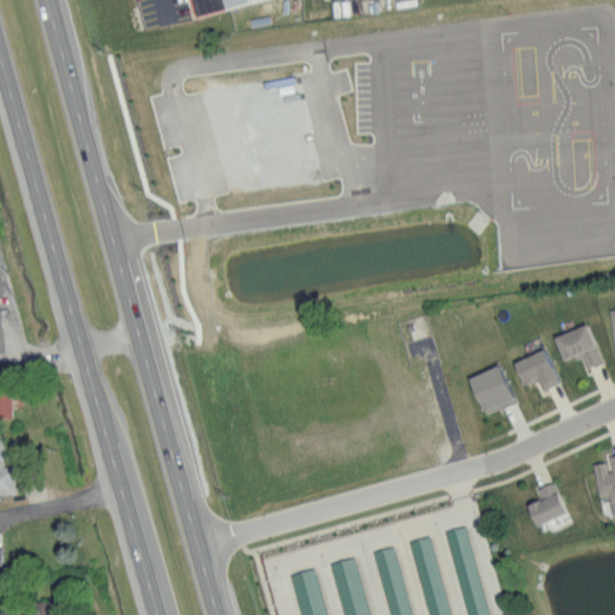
[(284,0),(285,1),(204,23),(197,0),(284,0)]
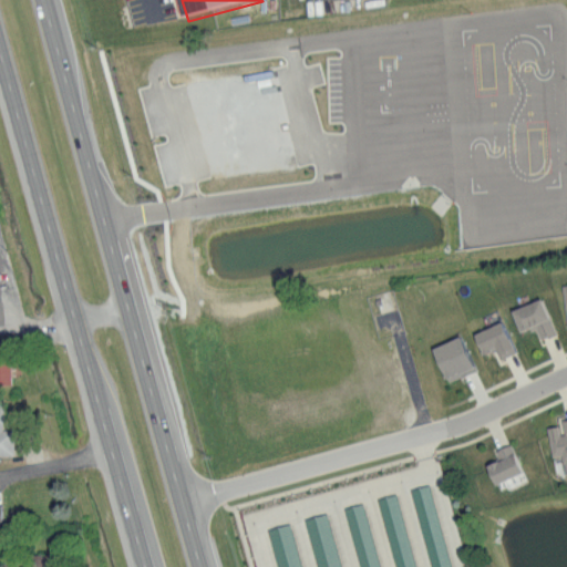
[(519,331),(535,326),(540,339),(555,332),(542,297),(512,309),(519,331)]
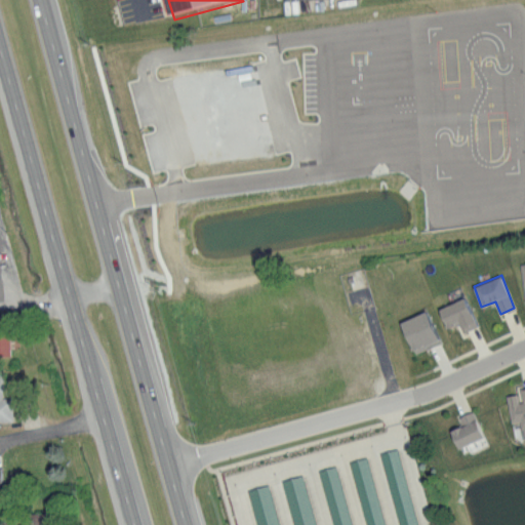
[(439,307),(446,328),(460,323),(463,330),(477,326),(467,297),(439,307)]
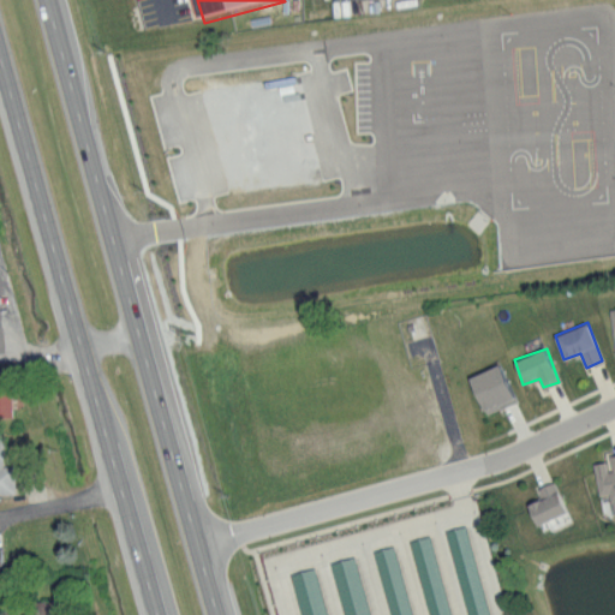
[(485,413),(515,400),(499,363),(469,376),(485,413)]
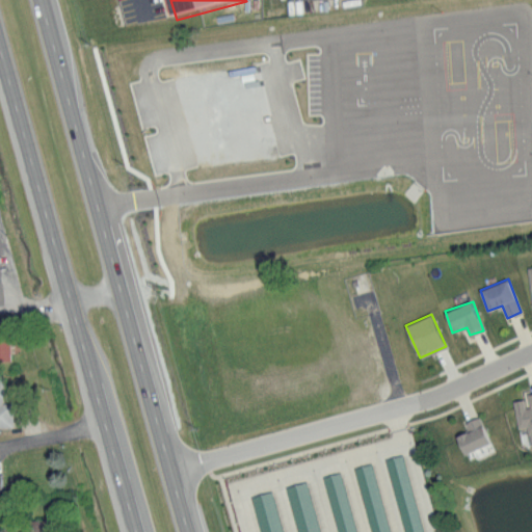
[(0,360),(9,360),(8,335),(0,335),(0,360)]
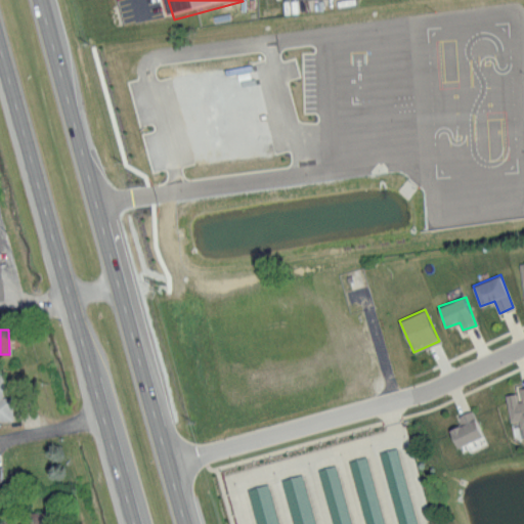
[(0,421),(12,421),(12,396),(2,396),(2,367),(0,366),(0,421)]
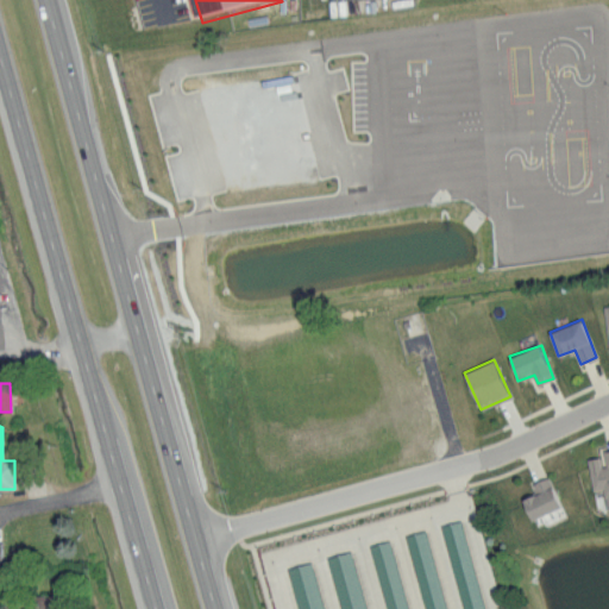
[(588,458),(592,490),(603,489),(606,507),(608,506),(608,449),(601,451),(602,456),(588,458)]
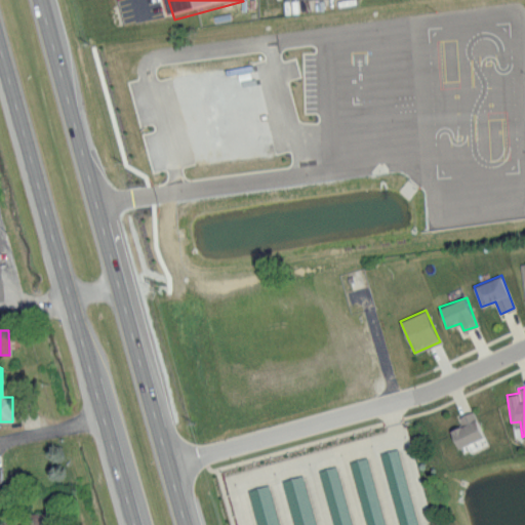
[(449,430),(457,447),(484,436),(472,410),(457,416),(461,425),(449,430)]
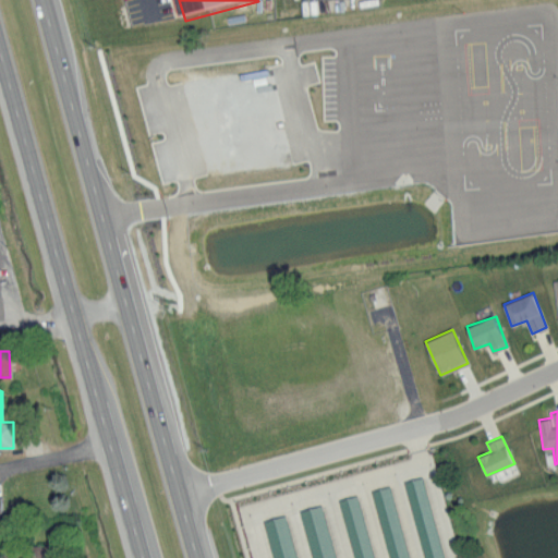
[(444,557),(423,475),(405,480),(424,557),(444,557)]
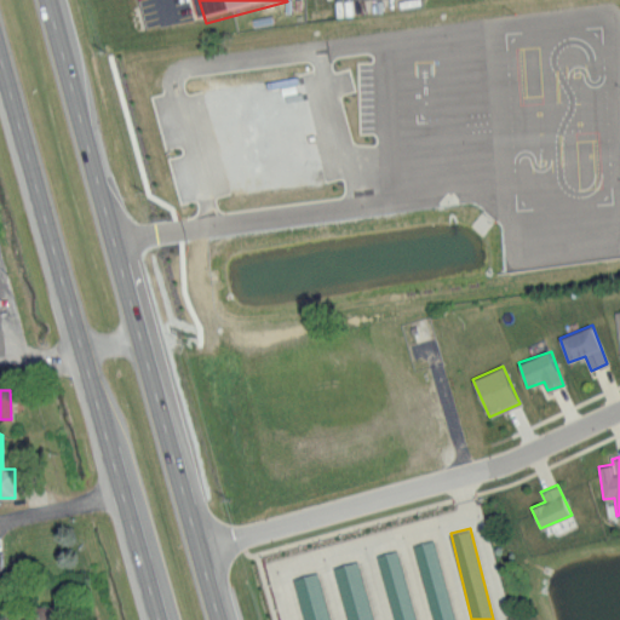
[(455,619),(437,539),(417,543),(434,619),(455,619)]
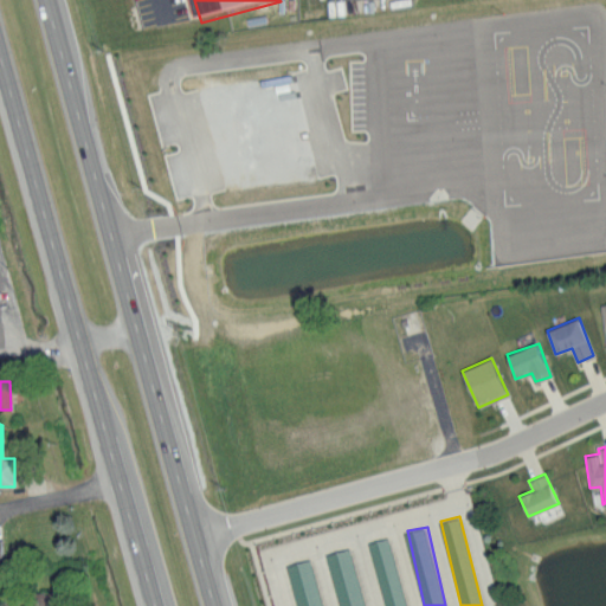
[(406,605),(388,536),(369,541),(385,605),(406,605)]
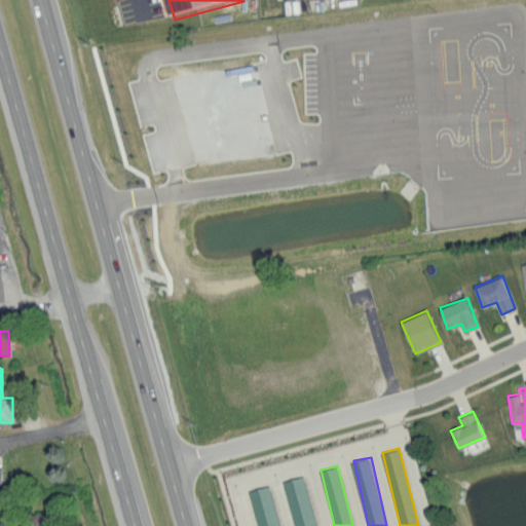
[(296,525),(318,525),(308,475),(287,479),(296,525)]
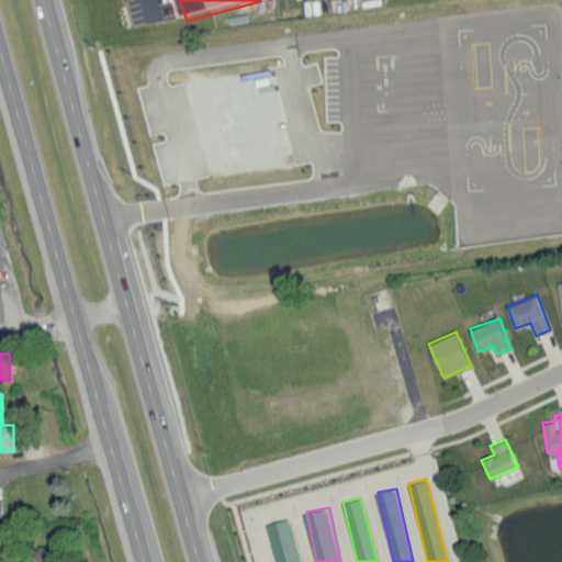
[(266,524),(274,561),(299,561),(288,518),(266,524)]
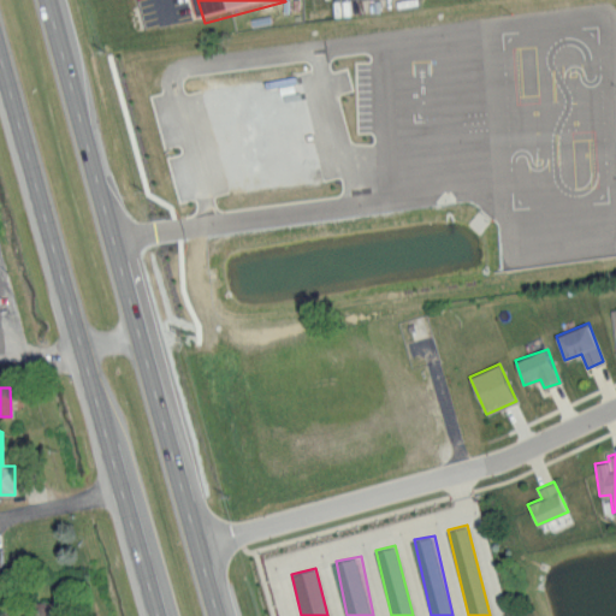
[(51,615),(51,600),(22,602),(21,615),(51,615)]
